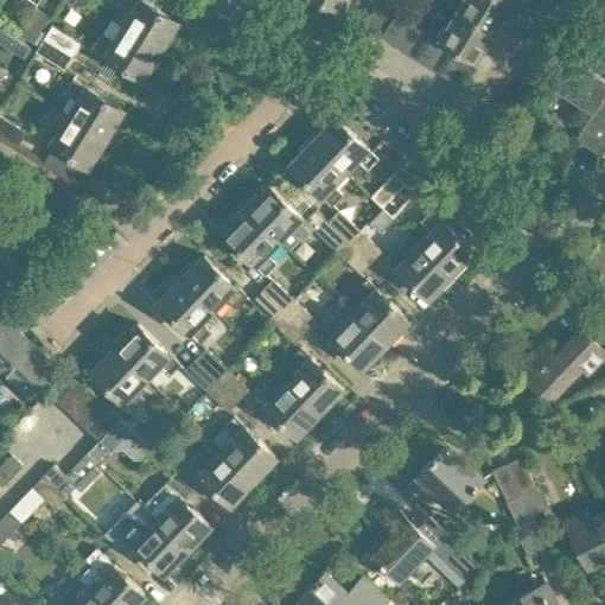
[(171,39),(167,37),(176,23),(139,0),(121,0),(118,6),(132,14),(122,29),(163,53),(171,39)]
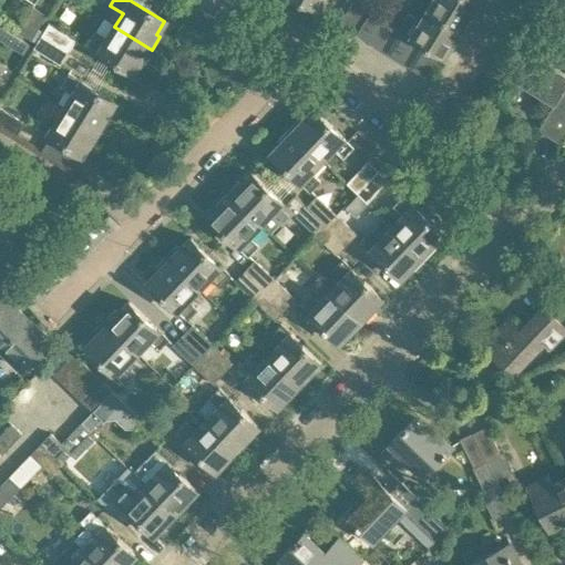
[(290,0),(317,14),(318,13),(317,12),(322,0),(290,0)]
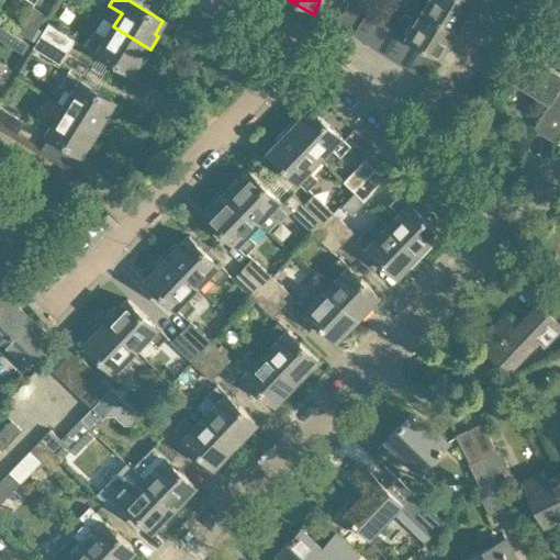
[(346,33),(364,4),(356,0),(349,0),(334,25),(345,32),(346,33)]
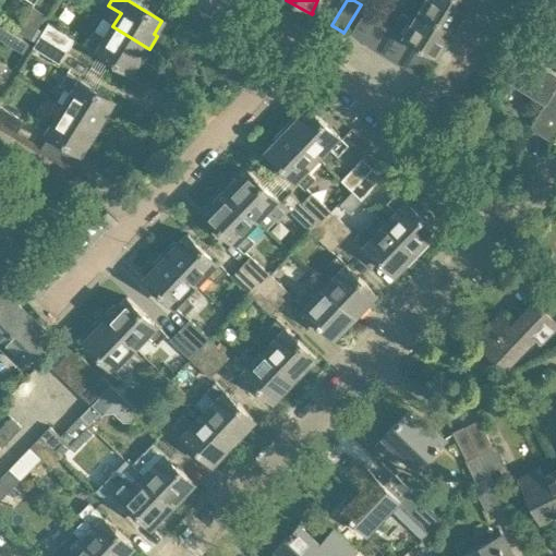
[(470,7),(471,5),(461,0),(422,0),(417,10),(452,33),(454,34),(455,32),(454,31),(469,5),(470,7)]
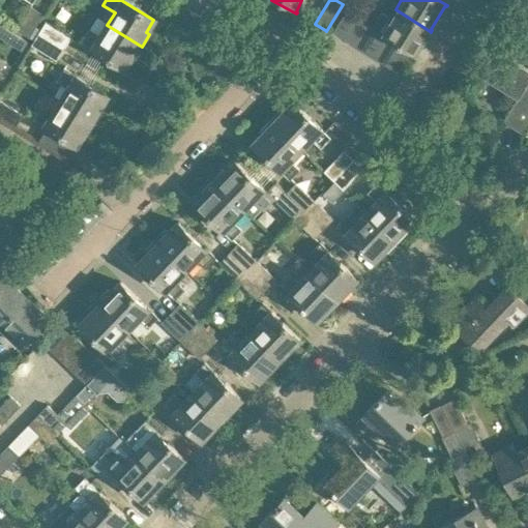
[(29,7),(16,30),(28,38),(34,28),(41,16),(29,7)]
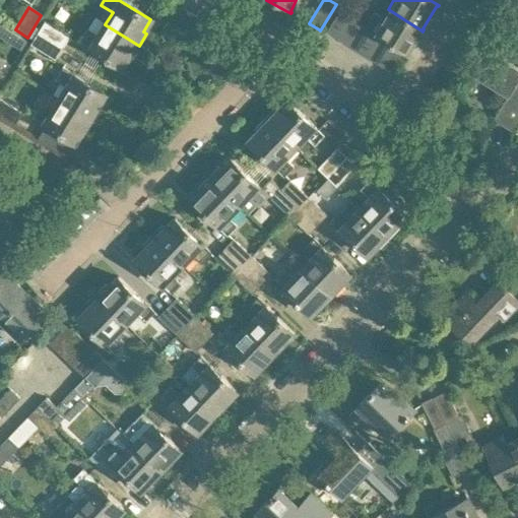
[(373,13),(364,28),(369,31),(372,34),(372,35),(379,39),(389,45),(401,53),(406,56),(407,55),(406,54),(422,30),(388,9),(382,18),(373,13)]
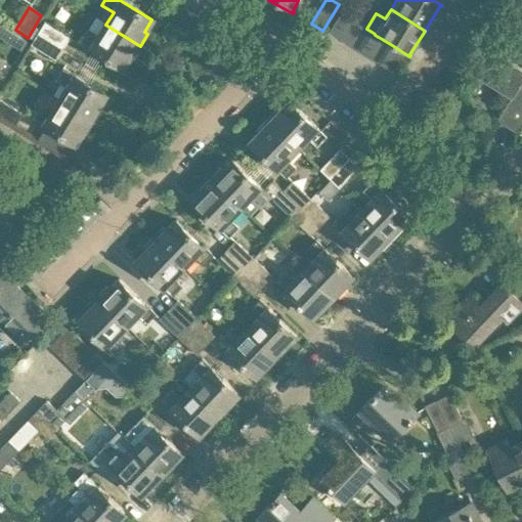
[(351,19),(341,13),(328,34),(338,40),(351,19)]
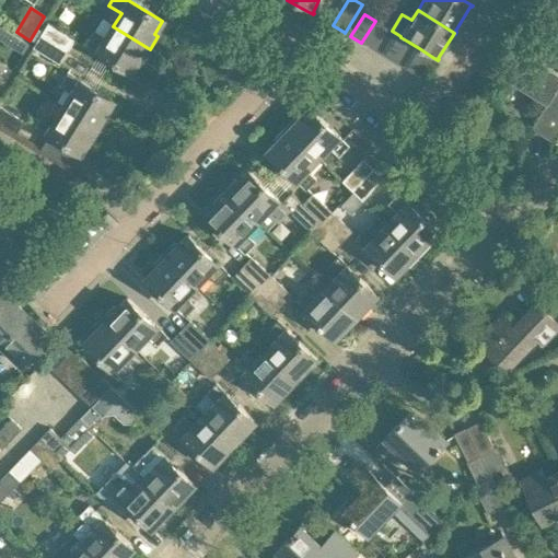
[(386,27),(375,21),(361,43),(372,49),(386,27)]
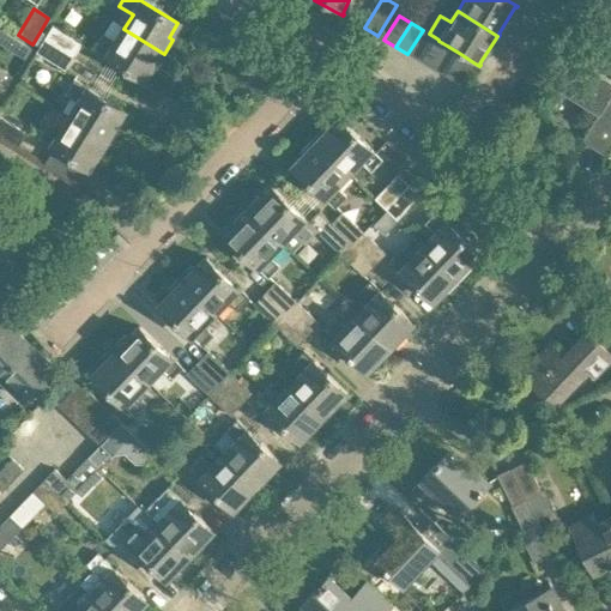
[(46,37),(43,41),(72,59),(79,47),(79,46),(52,29),(46,37)]
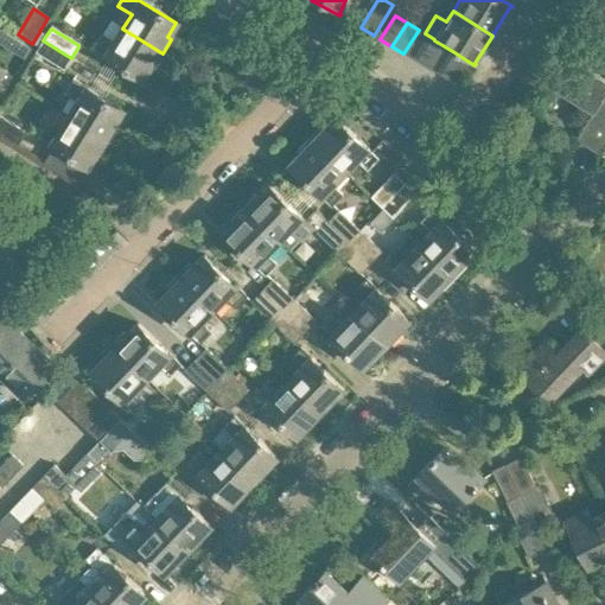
[(91,49),(141,80),(150,65),(153,69),(163,53),(122,29),(113,44),(100,36),(91,49)]
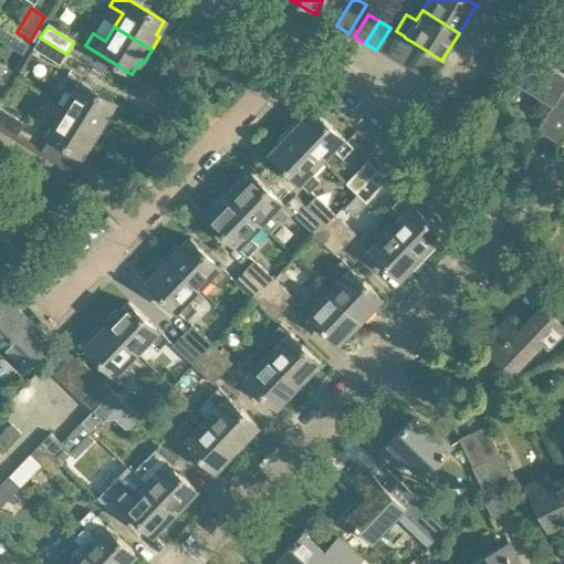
[(0,43),(4,47),(11,35),(0,28),(0,43)]
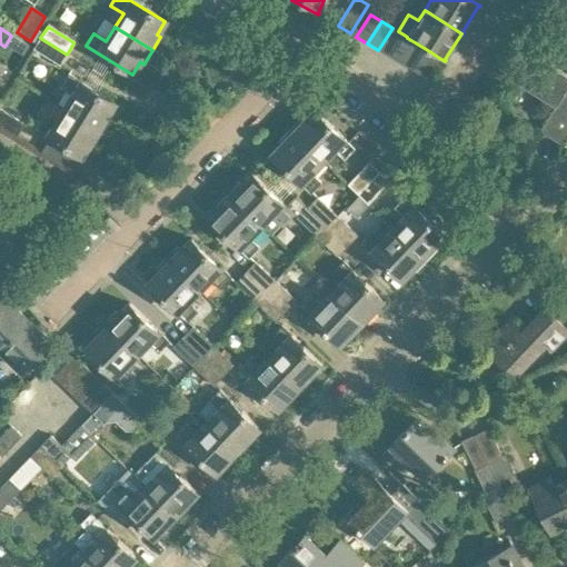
[(389,58),(404,35),(398,31),(393,28),(378,50),(389,58)]
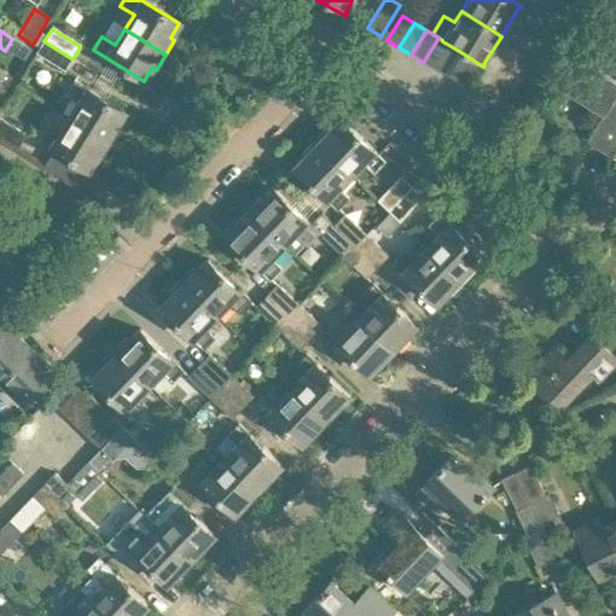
[(423,63),(435,70),(451,46),(442,41),(442,40),(439,38),(423,63)]
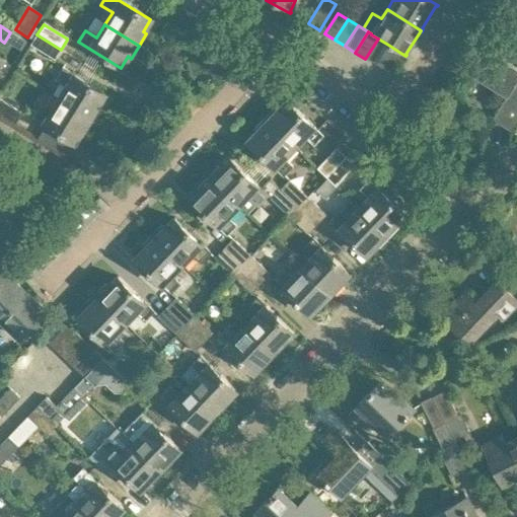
[(32,41),(29,46),(54,61),(55,59),(61,50),(37,34),(32,41)]
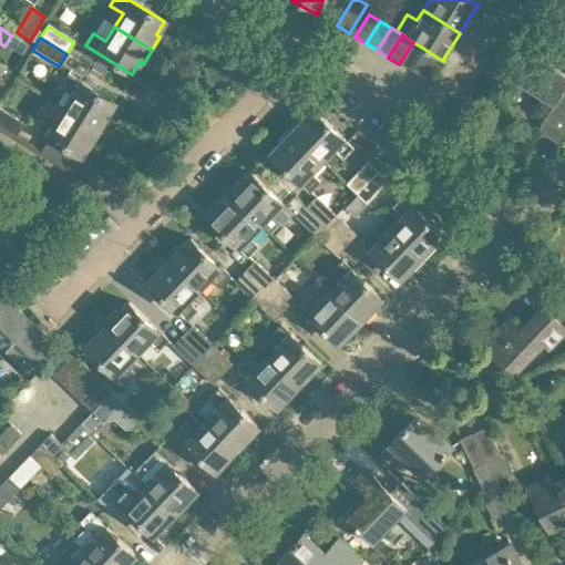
[(399,64),(410,71),(424,49),(413,42),(399,64)]
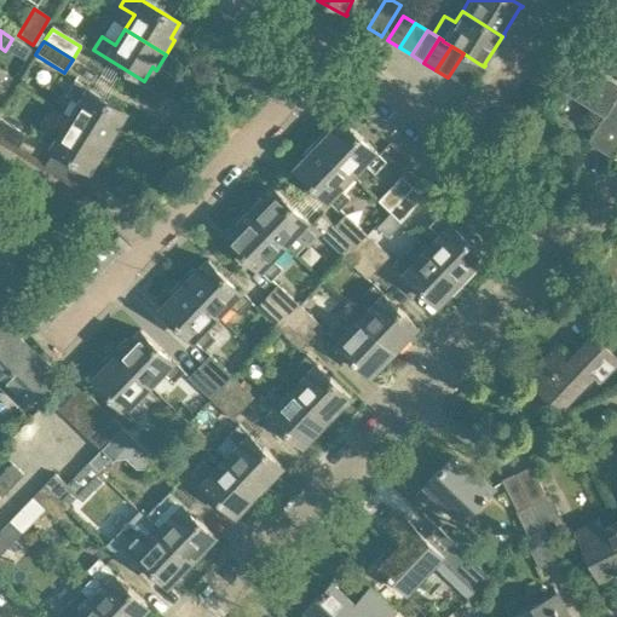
[(478,63),(463,53),(448,78),(463,87),(478,63)]
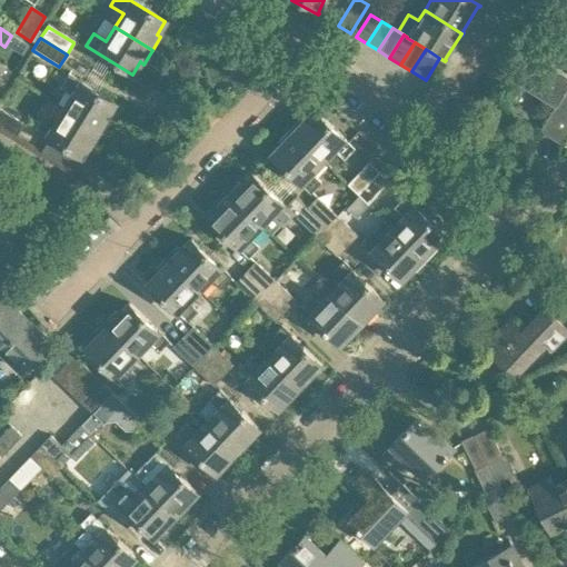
[(566,76),(536,57),(519,85),(559,110),(544,137),(555,143),(557,145),(566,127),(566,76)]
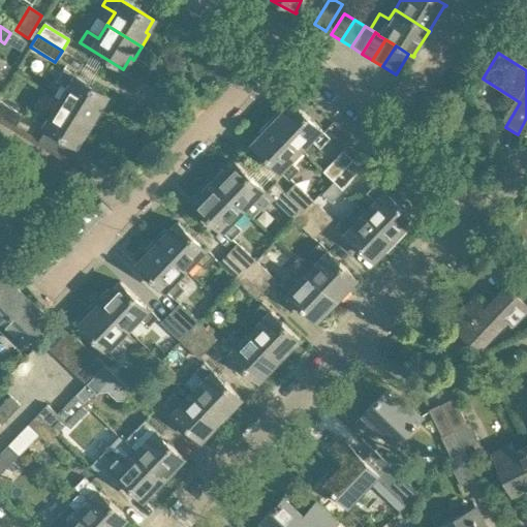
[(62,70),(55,82),(67,90),(59,102),(94,124),(101,112),(98,110),(105,97),(62,70)]
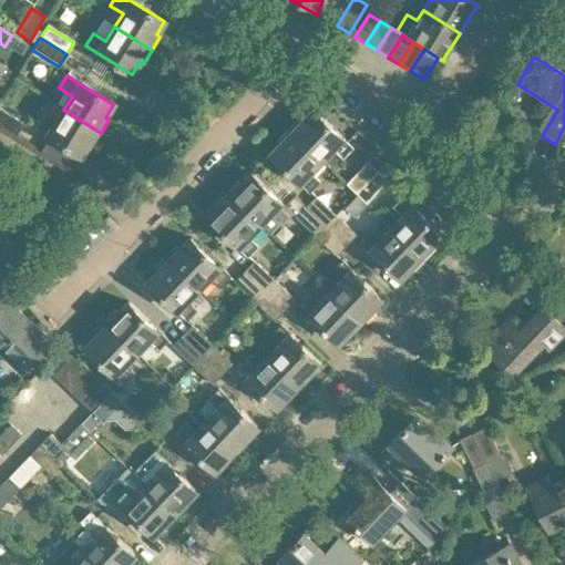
[(42,115),(34,129),(81,157),(89,144),(92,146),(101,133),(63,110),(54,123),(42,115)]
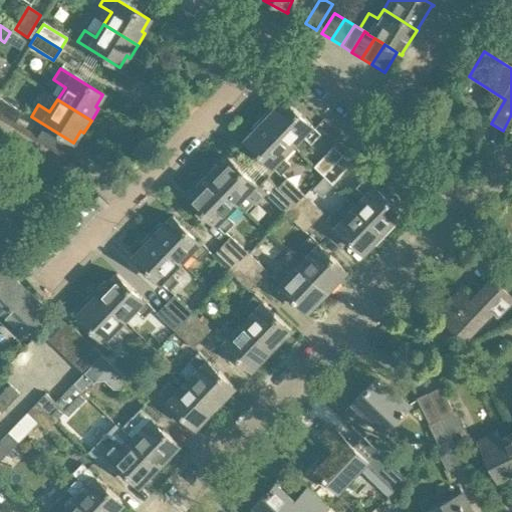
[(20,113),(0,100),(0,115),(13,124),(20,113)]
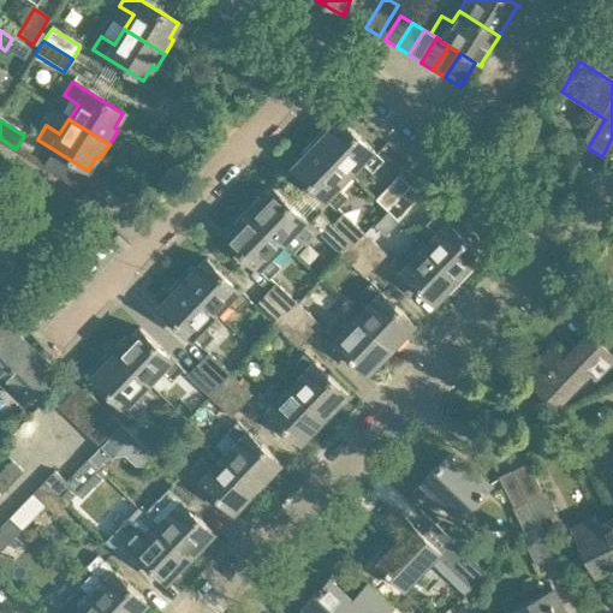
[(381,161),(339,120),(327,132),(323,130),(313,141),(347,174),(359,162),(370,173),(381,161)]
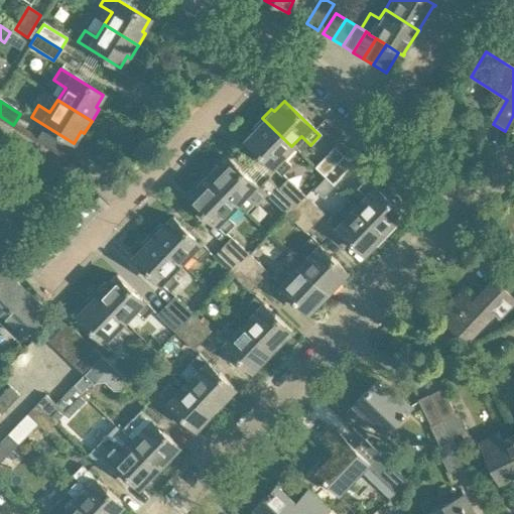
[(252,129),(255,132),(245,142),(280,176),(289,166),(280,157),(291,146),(262,118),(252,129)]
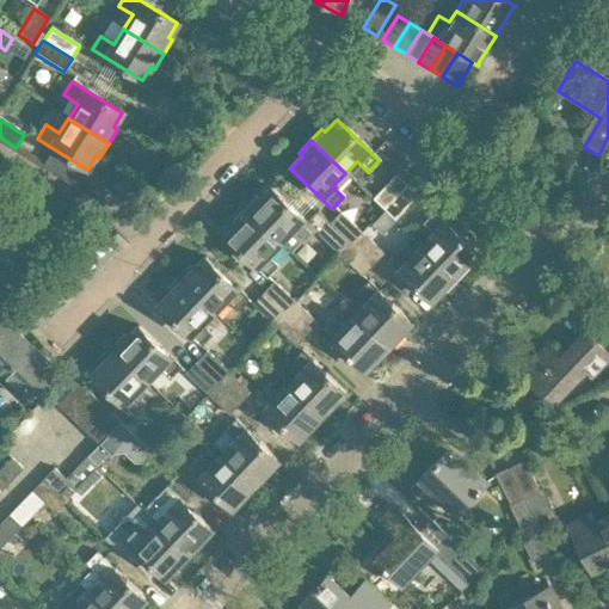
[(383,210),(406,186),(395,176),(371,200),(383,210)]
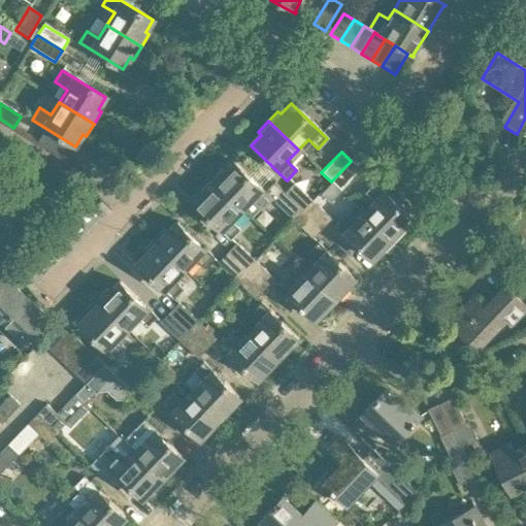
[(360,170),(351,161),(331,182),(340,191),(360,170)]
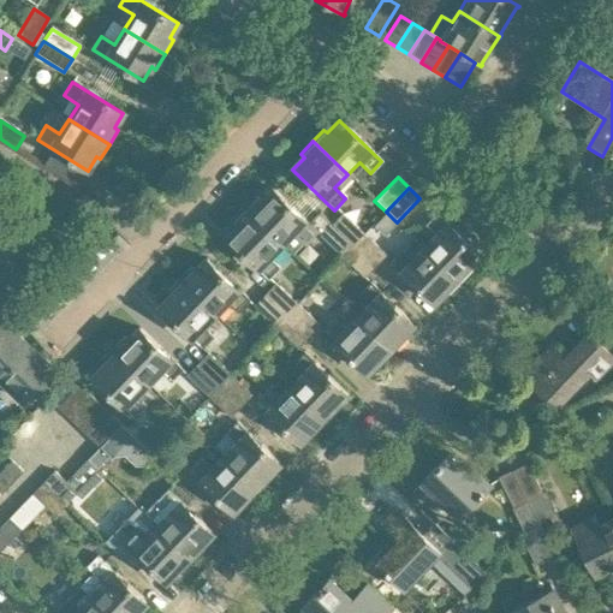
[(257,200),(245,210),(280,244),(292,255),(314,231),(272,190),(261,202),(257,200)]
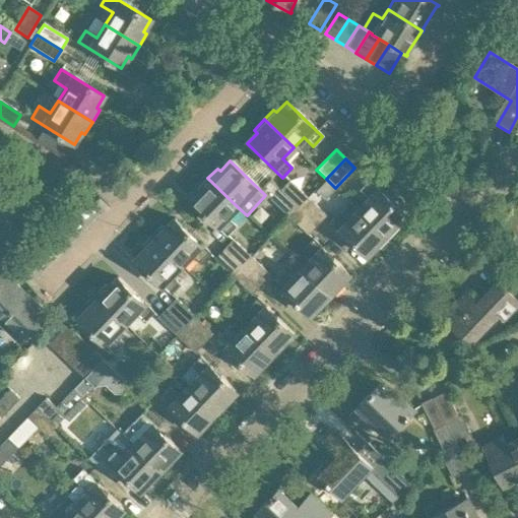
[(197,189),(200,192),(190,202),(227,237),(237,225),(227,217),(237,206),(207,178),(197,189)]
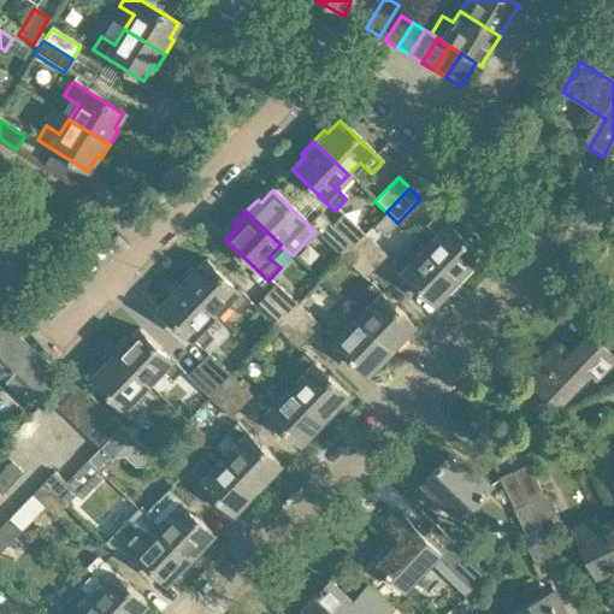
[(318,214),(308,225),(314,231),(320,237),(319,237),(342,259),(353,247),(330,226),(318,214)]
